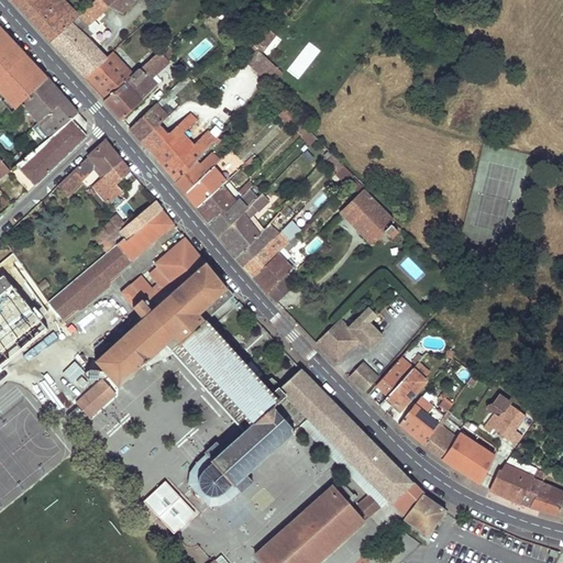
[(12,0),(33,22),(51,41),(83,11),(78,6),(74,10),(62,0),(12,0)]
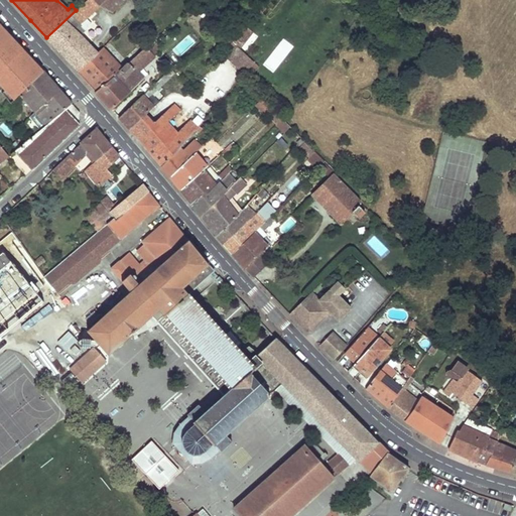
[(86,0),(76,10),(46,37),(61,53),(65,57),(78,72),(97,53),(80,34),(91,23),(87,17),(99,6),(93,0),(86,0)]
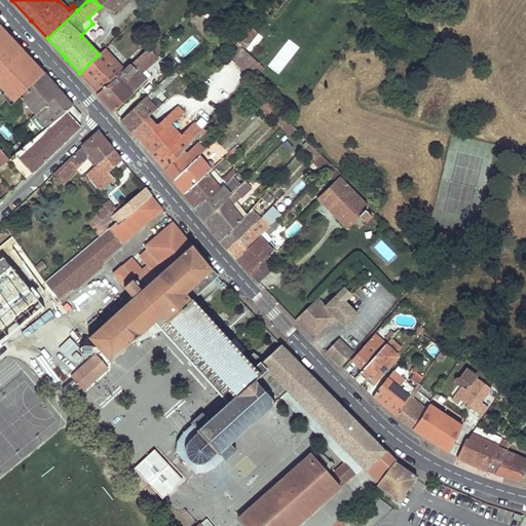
[(113,12),(125,0),(95,0),(101,6),(113,12)]
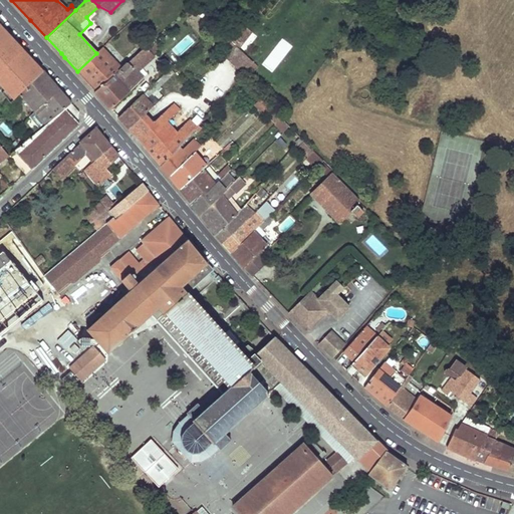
[(234,45),(238,48),(251,32),(242,24),(229,40),(234,45)]
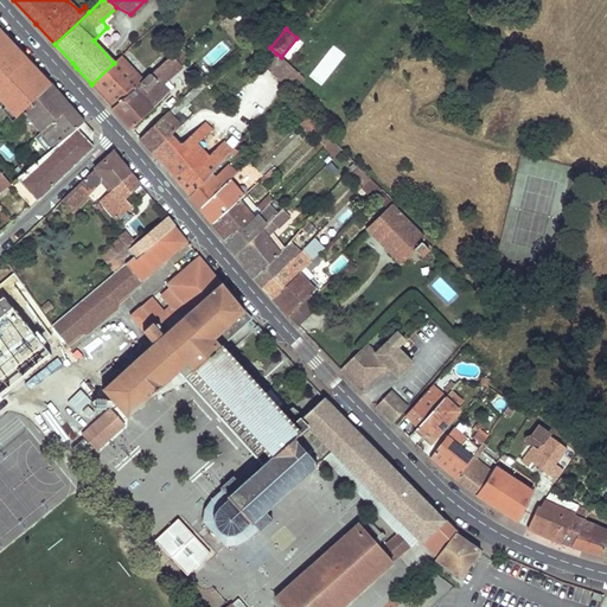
[(0,30),(0,98),(18,117),(24,112),(51,84),(0,30)]
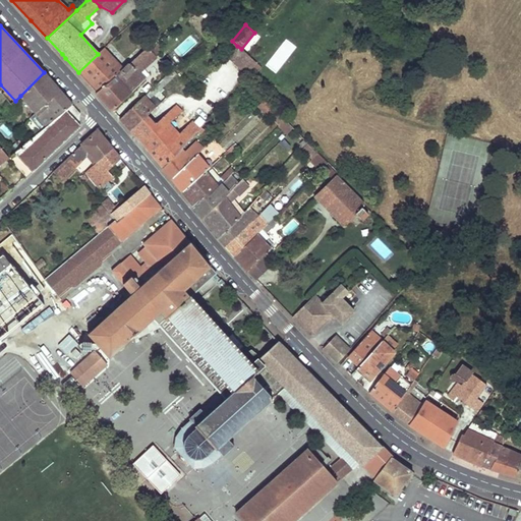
[(110,43),(104,49),(108,53),(115,48),(110,43)]
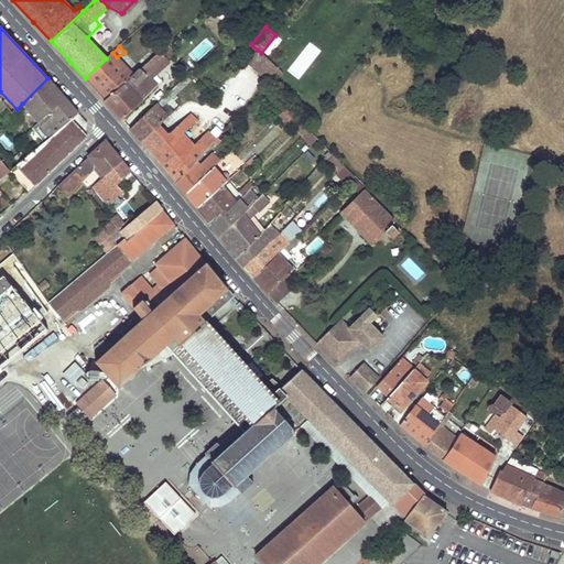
[(257,50),(245,61),(264,80),(278,68),(261,53),(257,50)]
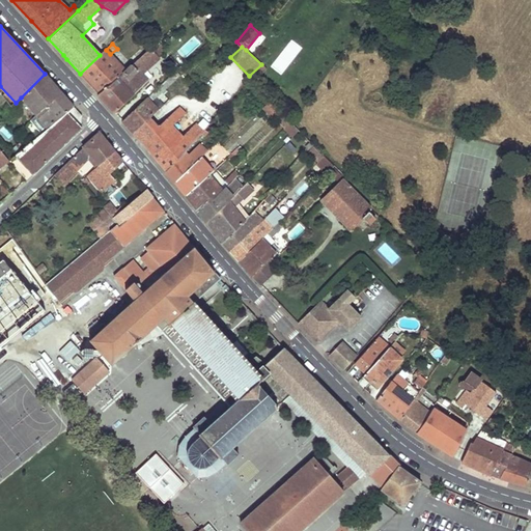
[(150,48),(136,61),(145,71),(159,58),(150,48)]
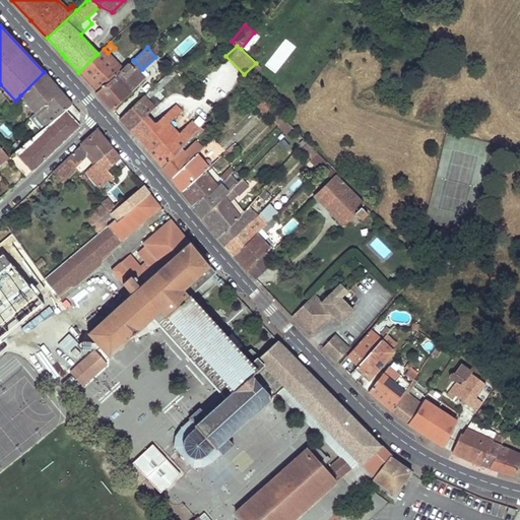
[(98,54),(78,72),(80,74),(87,82),(96,91),(128,64),(121,56),(114,60),(108,53),(104,49),(98,54)]
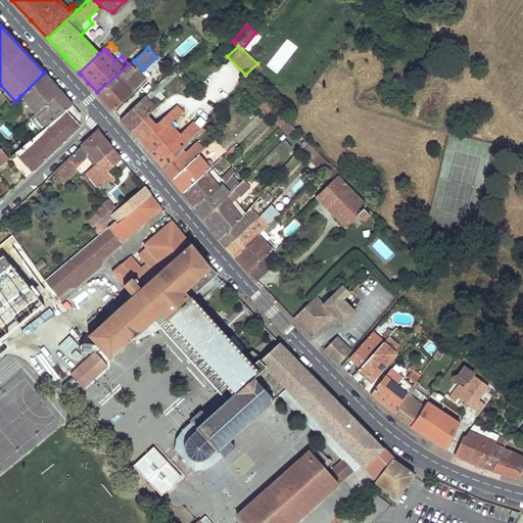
[(103,101),(112,111),(124,100),(138,87),(144,81),(145,80),(148,76),(143,69),(134,60),(129,64),(97,92),(96,93),(103,101)]
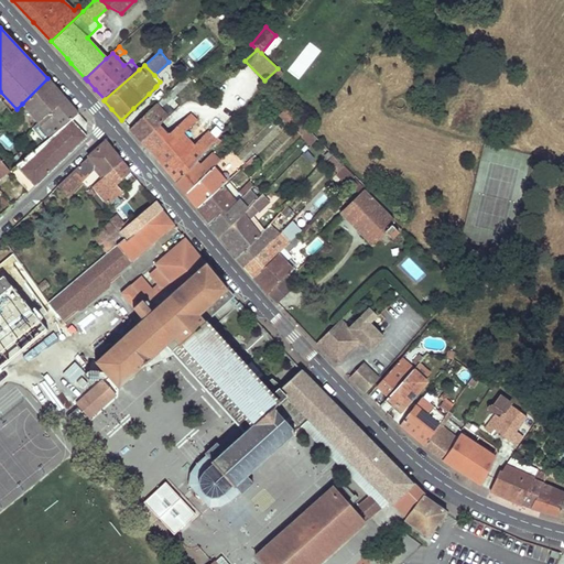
[(239,77),(220,100),(237,115),(263,83),(252,74),(246,82),(239,77)]
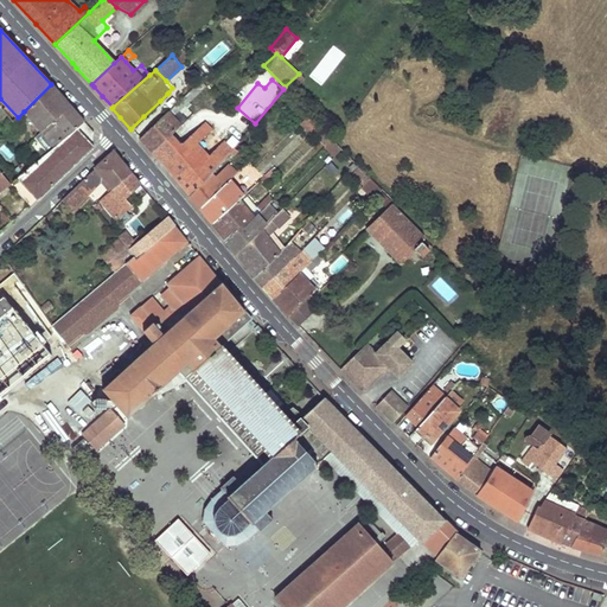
[(170,109),(174,114),(205,85),(200,81),(170,109)]
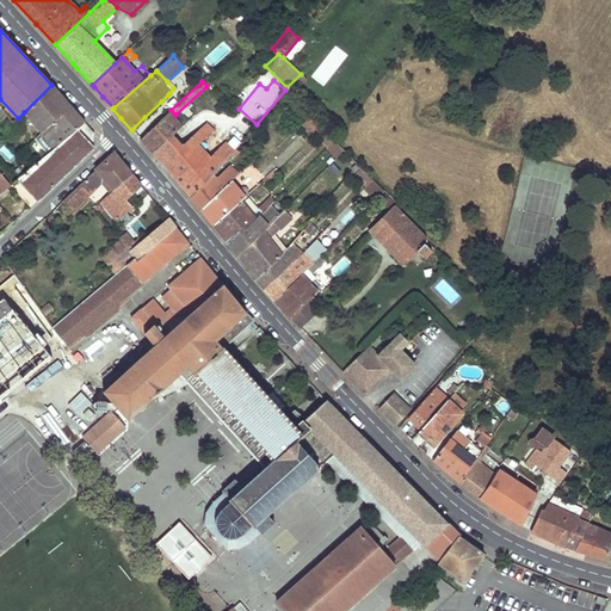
[(50,116),(66,102),(59,93),(51,85),(24,112),(18,118),(22,123),(28,117),(43,134),(55,123),(50,116)]
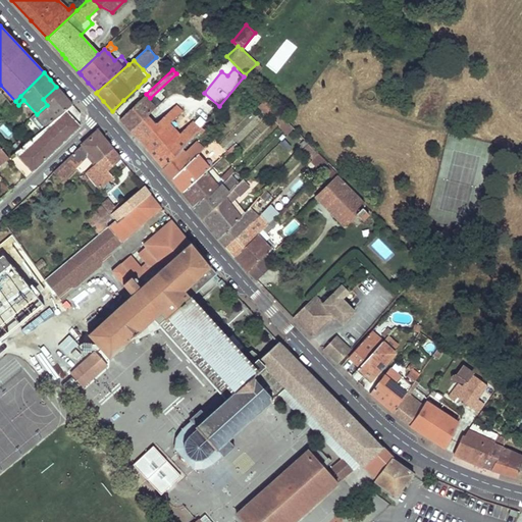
[(47,126),(72,106),(64,96),(56,87),(43,99),(47,105),(37,114),(47,126)]
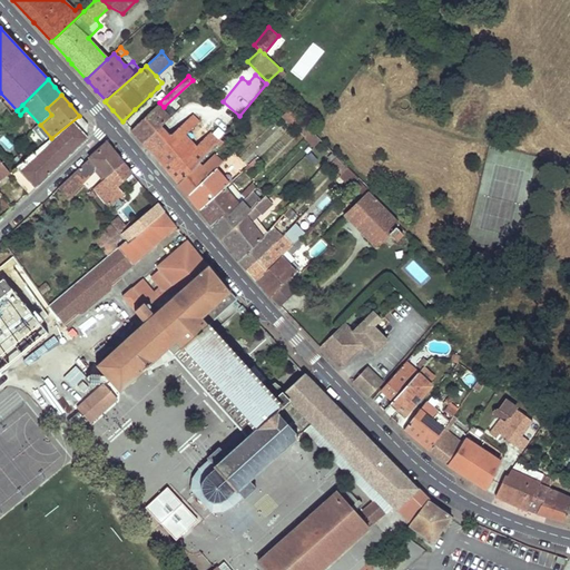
[(158,105),(130,130),(139,139),(143,143),(160,126),(169,118),(158,105)]
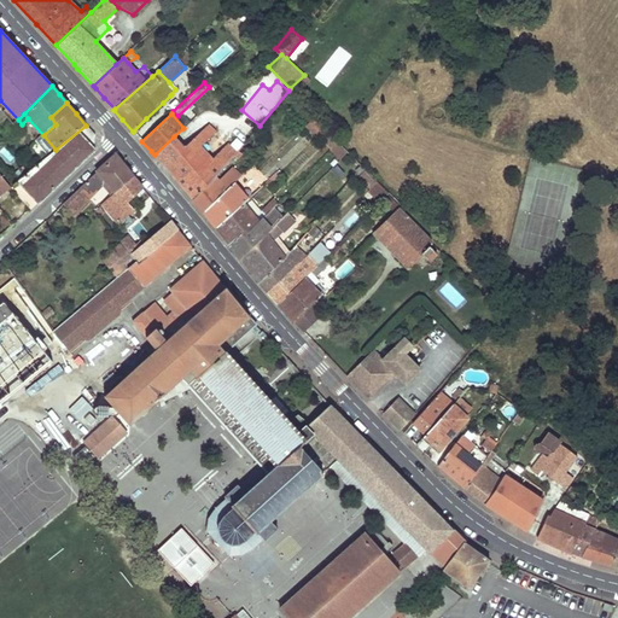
[(324,129),(313,118),(305,124),(316,135),(318,135),(324,129)]
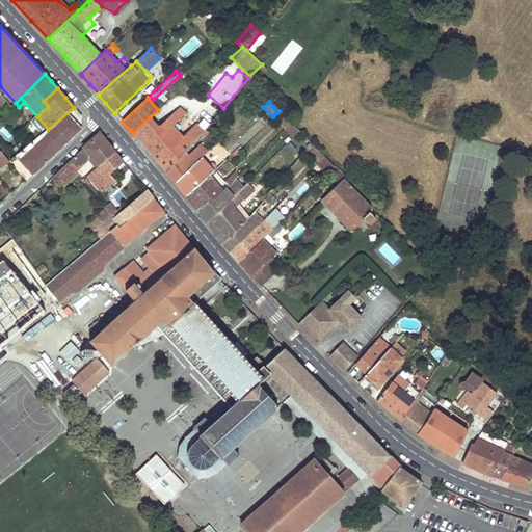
[(158,126),(140,141),(153,156),(166,171),(184,151),(202,130),(195,124),(180,139),(170,127),(185,113),(179,107),(158,126)]
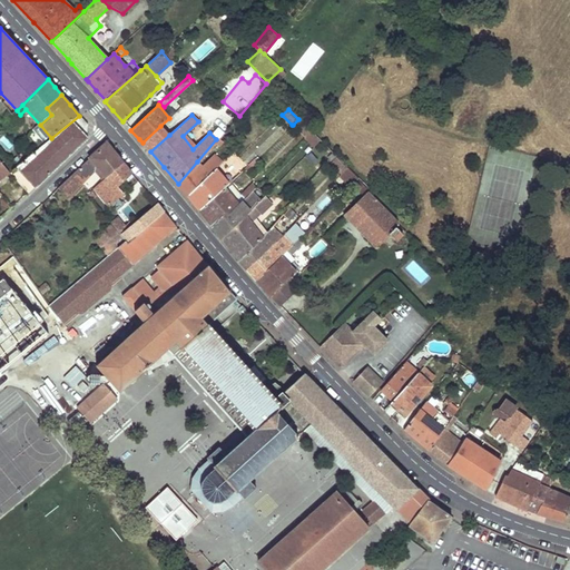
[(84,120),(79,116),(51,138),(47,143),(15,169),(10,174),(28,193),(29,194),(58,165),(57,163),(61,158),(64,159),(88,137),(87,126),(84,120)]
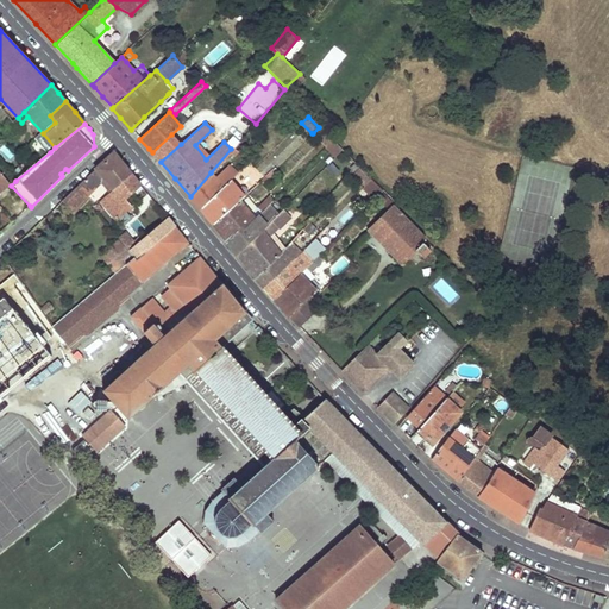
[(331,139),(319,127),(313,133),(326,145),(331,139)]
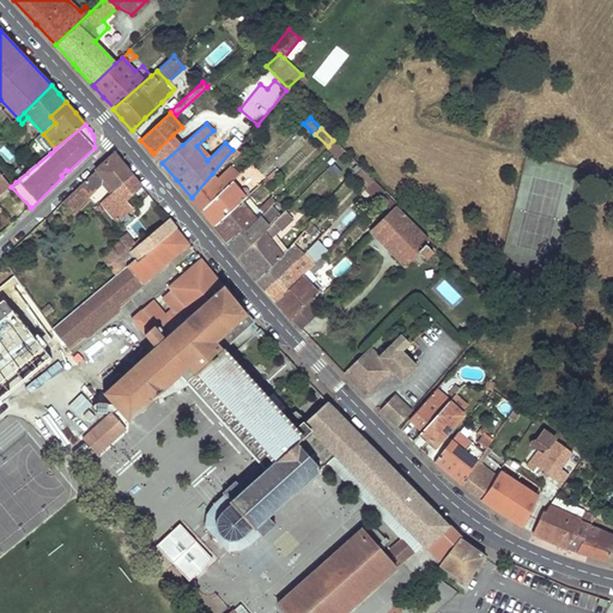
[(55,149),(43,134),(38,138),(50,153),(55,149)]
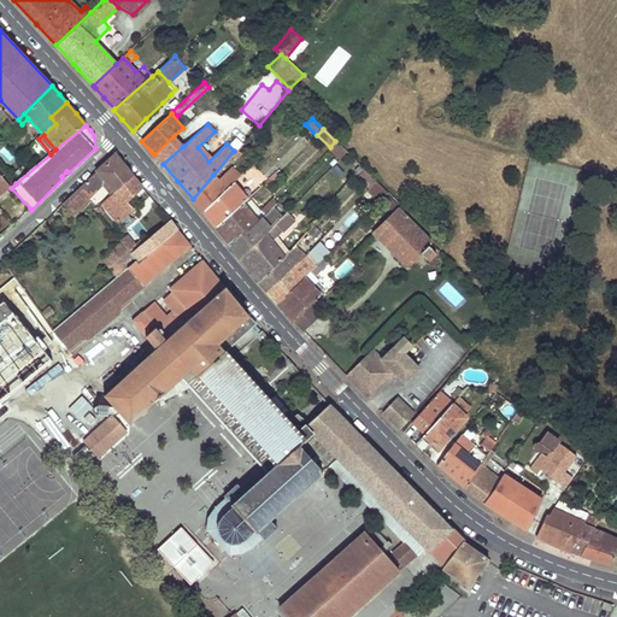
[(174,136),(154,154),(163,164),(183,146),(174,136)]
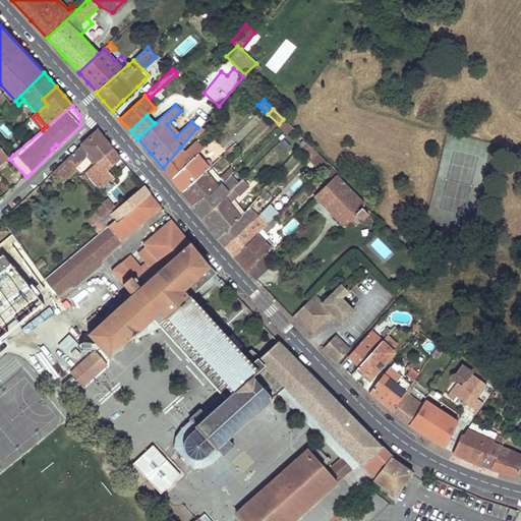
[(292,128),(283,119),(279,124),(288,132),(292,128)]
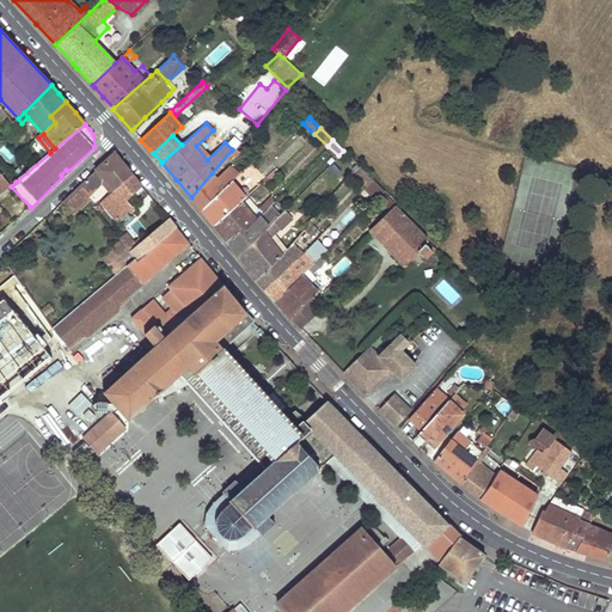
[(96,170),(62,201),(74,212),(104,179),(114,191),(132,176),(114,153),(95,170),(96,170)]
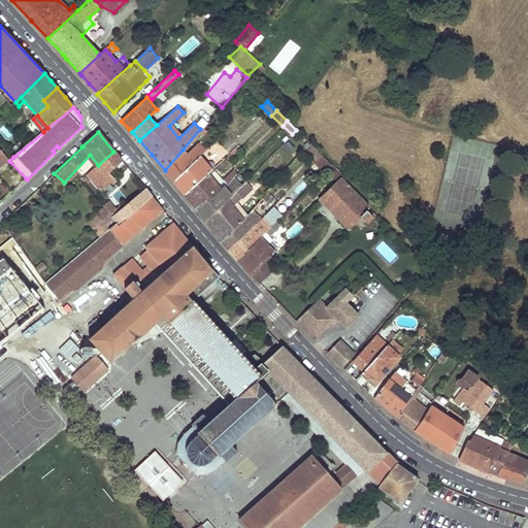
[(307,150),(311,145),(304,138),(299,142),(307,150)]
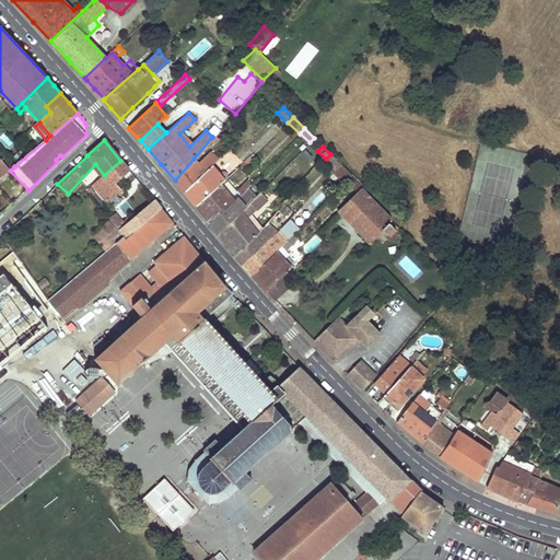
[(306,150),(301,155),(310,164),(315,159),(306,150)]
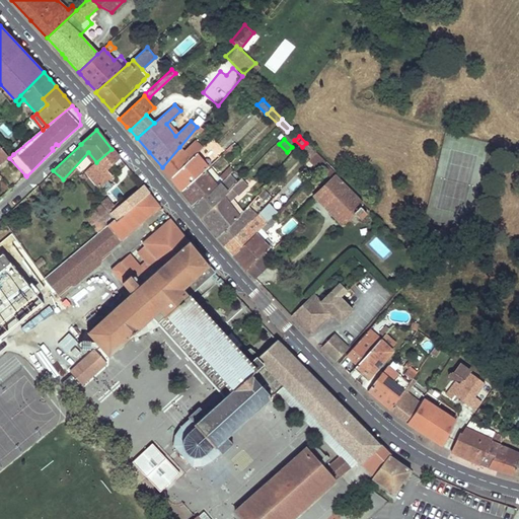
[(316,153),(306,143),(302,147),(301,148),(311,158),(316,153)]
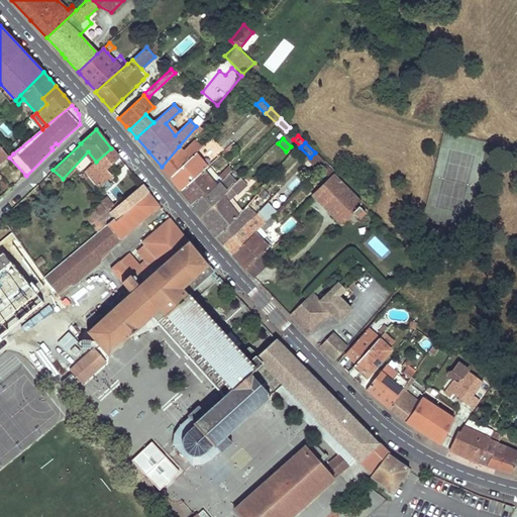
[(185,153),(179,146),(162,167),(165,172),(169,177),(195,152),(201,147),(197,143),(193,147),(191,147),(185,153)]
